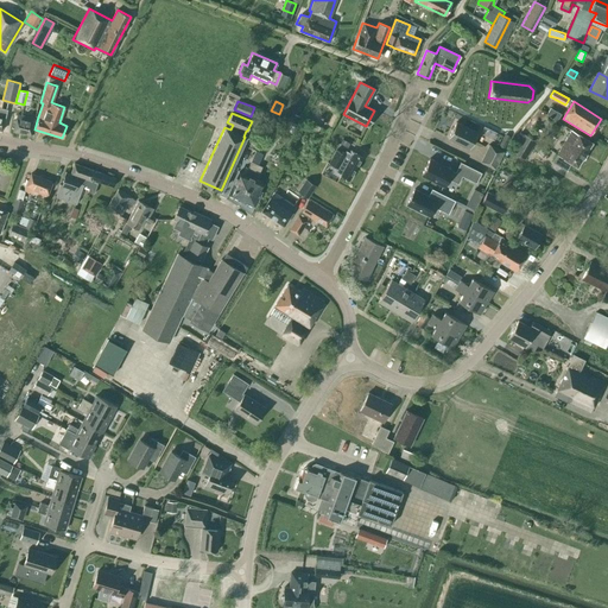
[(13,131),(31,134),(35,119),(16,114),(13,131)]
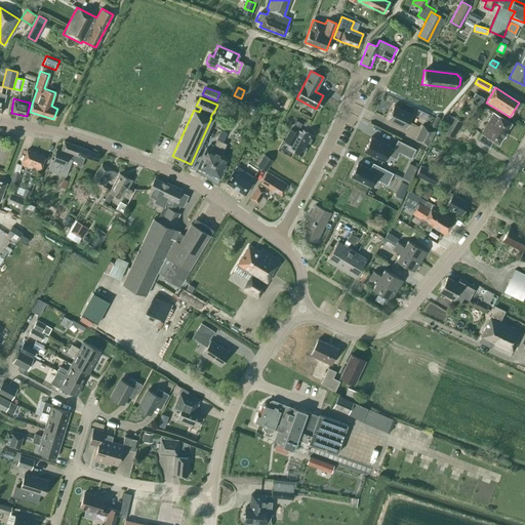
[(393,106),(387,119),(405,128),(411,115),(393,106)]
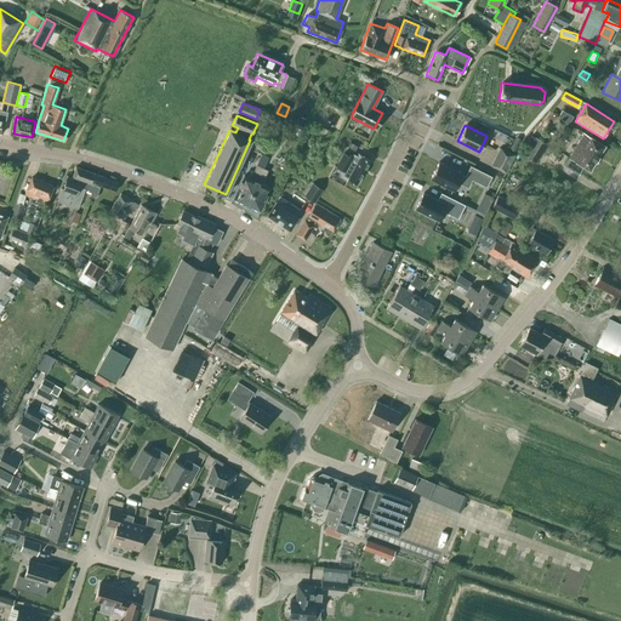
[(506,142),(508,135),(494,129),(490,136),(506,142)]
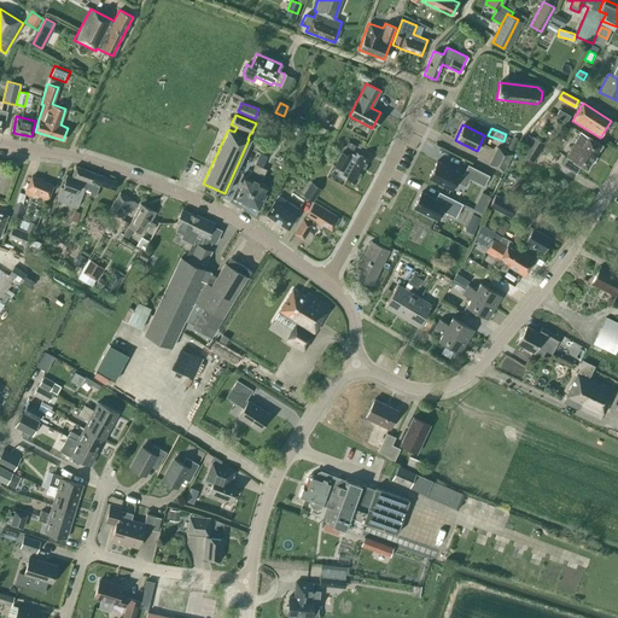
[(575,173),(579,165),(586,169),(601,145),(581,132),(565,157),(566,157),(561,164),(575,173)]
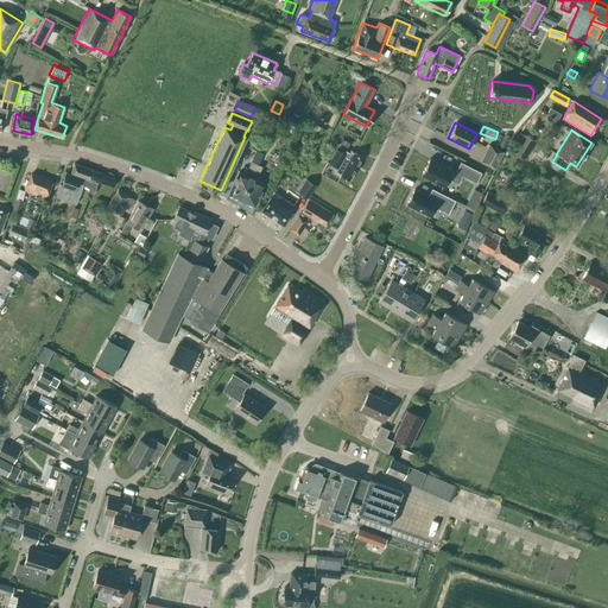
[(513,152),(525,160),(536,141),(524,134),(513,152)]
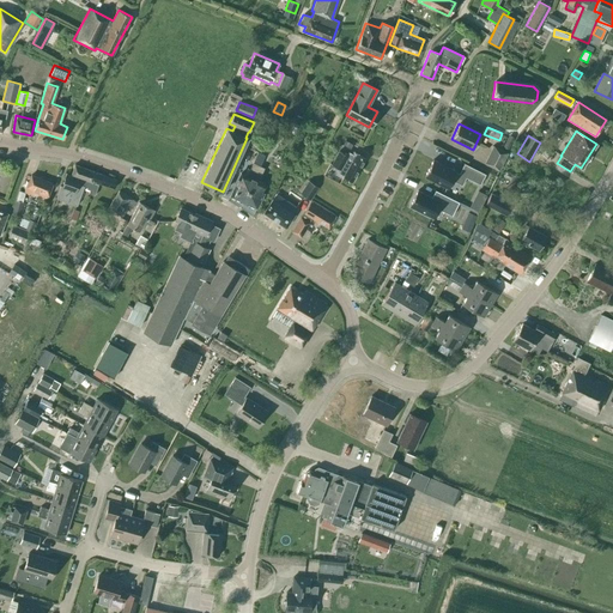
[(484,163),(499,170),(509,152),(493,145),(484,163)]
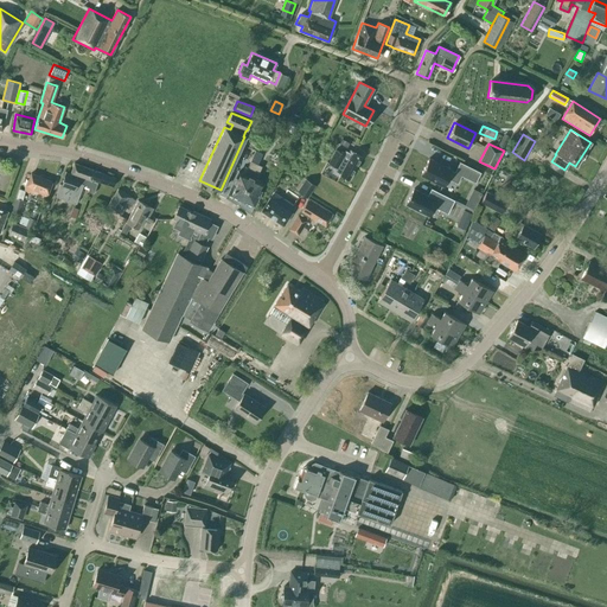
[(343,153),(336,149),(327,164),(337,168),(334,171),(340,174),(339,176),(347,180),(360,157),(350,151),(349,153),(344,151),(343,153)]
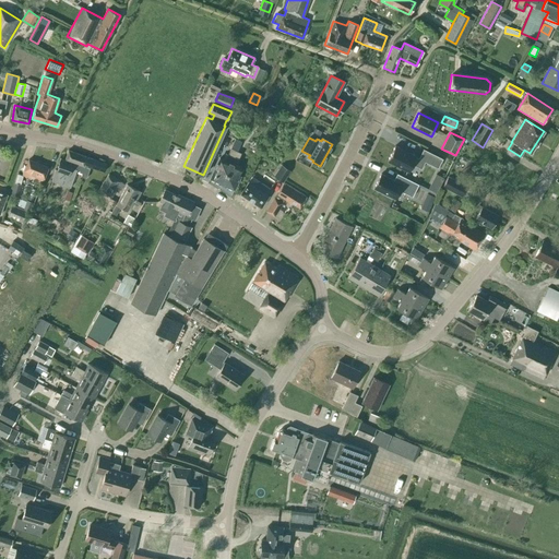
[(235,139),(229,149),(237,151),(241,141),(235,139)]
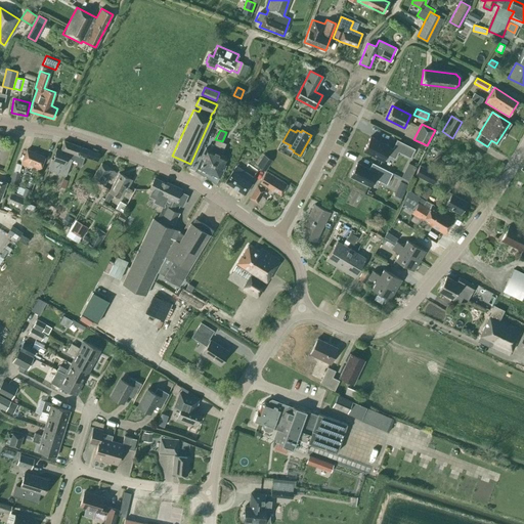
[(369,137),(362,151),(383,162),(386,156),(394,160),(398,153),(410,159),(415,149),(396,140),(392,148),(390,147),(369,137)]
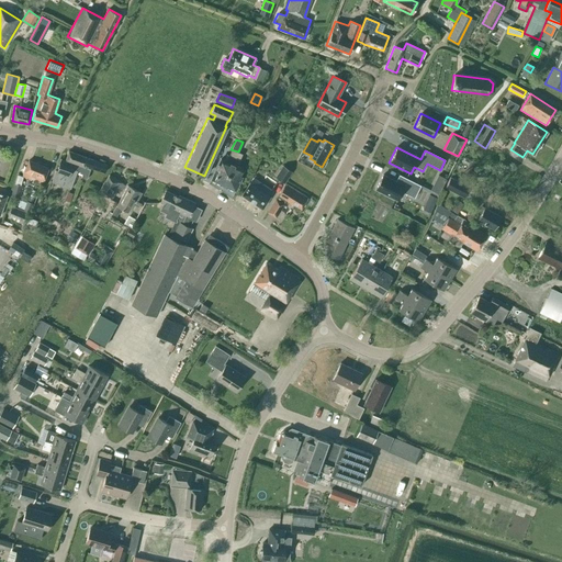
[(211,179),(234,189),(244,169),(236,166),(242,154),(231,149),(225,160),(221,158),(211,179)]
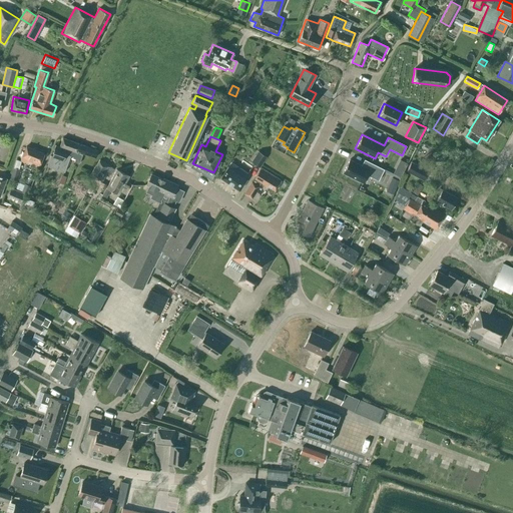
[(67,149),(66,153),(70,154),(70,155),(72,156),(72,157),(75,158),(74,161),(78,163),(82,154),(79,153),(79,152),(94,157),(97,150),(62,137),(59,146),(67,149)]
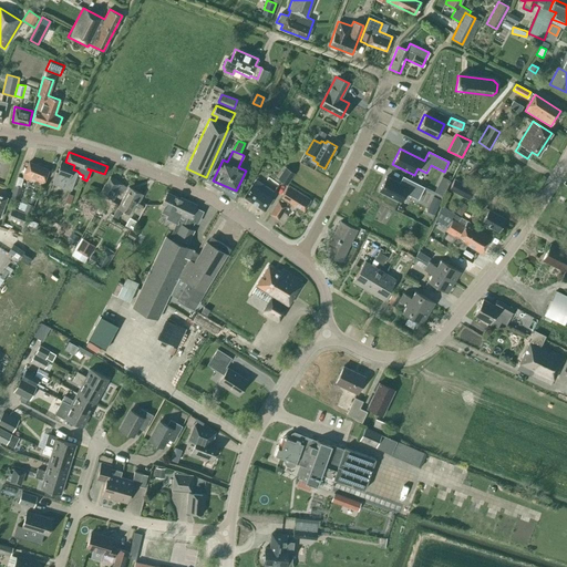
[(78,172),(78,171),(73,169),(72,169),(73,165),(61,161),(57,172),(55,172),(51,183),(71,189),(78,172)]
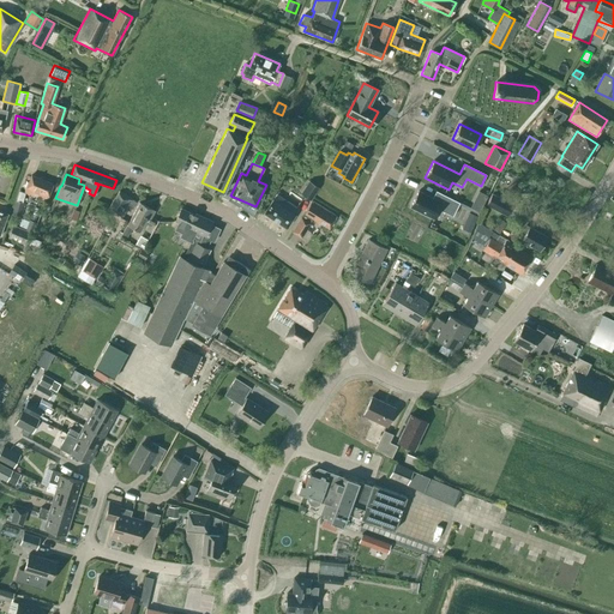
[(24,192),(46,202),(53,184),(31,175),(24,192)]
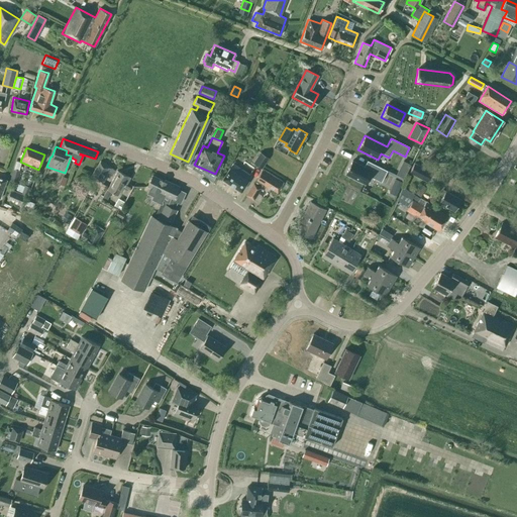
[(252,164),(262,170),(269,159),(260,152),(252,164)]
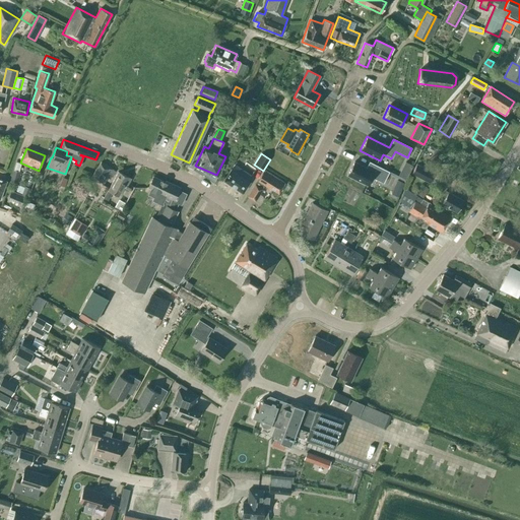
[(115,171),(101,161),(91,177),(100,182),(102,179),(105,181),(109,175),(111,177),(115,171)]
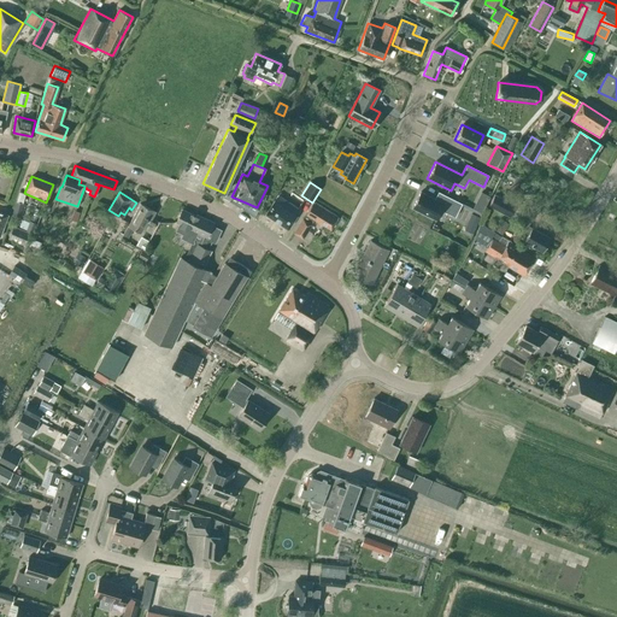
[(421,192),(412,209),(436,221),(444,204),(421,192)]
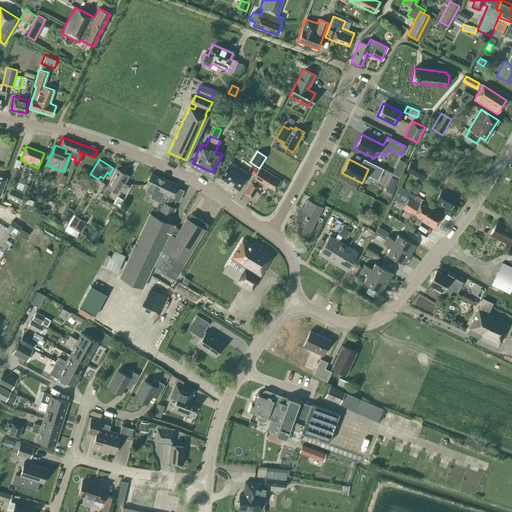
[(428,170),(410,161),(405,171),(423,180),(428,170)]
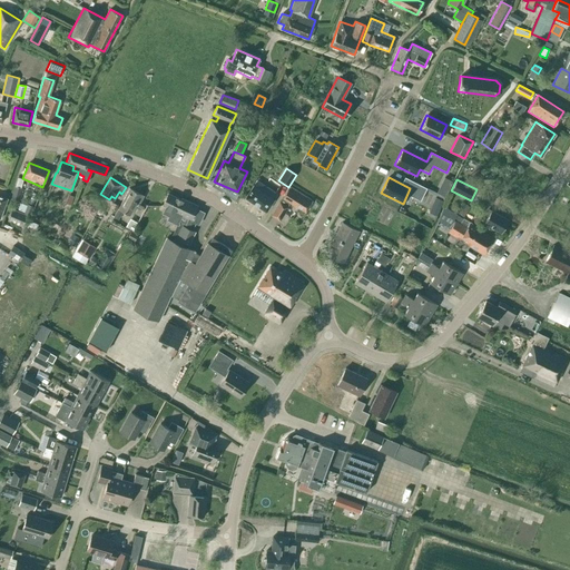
[(253,185),(245,197),(265,212),(274,199),(273,198),(276,194),(256,180),(253,185)]
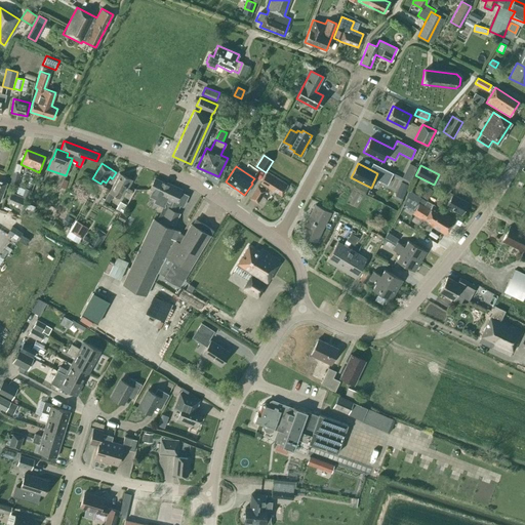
[(16,185),(19,172),(13,171),(10,184),(16,185)]
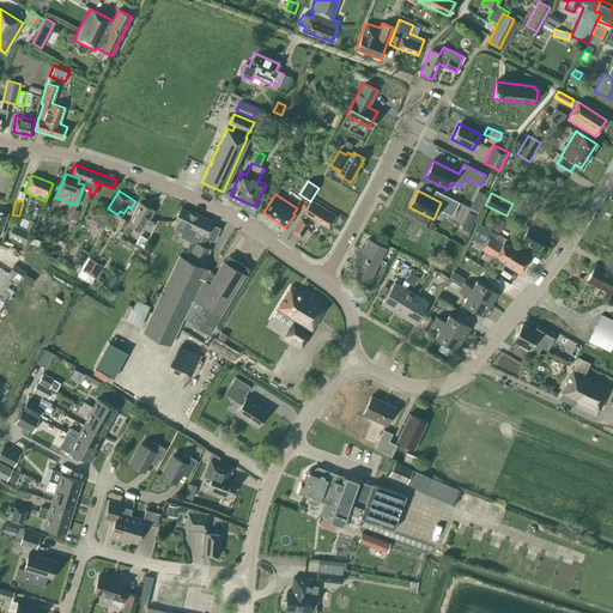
[(483,204),(474,200),(471,206),(479,210),(483,204)]
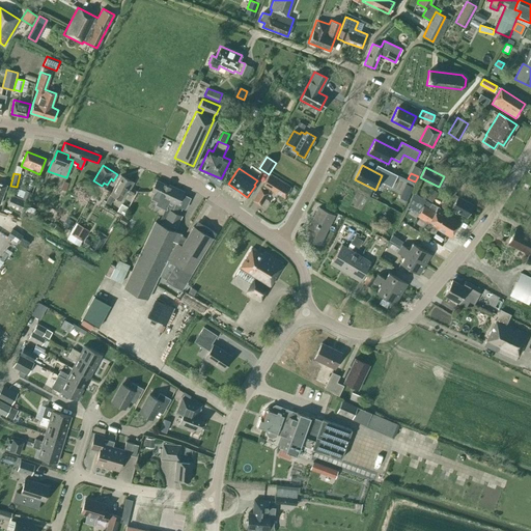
[(133,182),(120,174),(109,194),(105,200),(110,203),(114,196),(120,200),(122,195),(129,199),(133,192),(129,190),(133,182)]
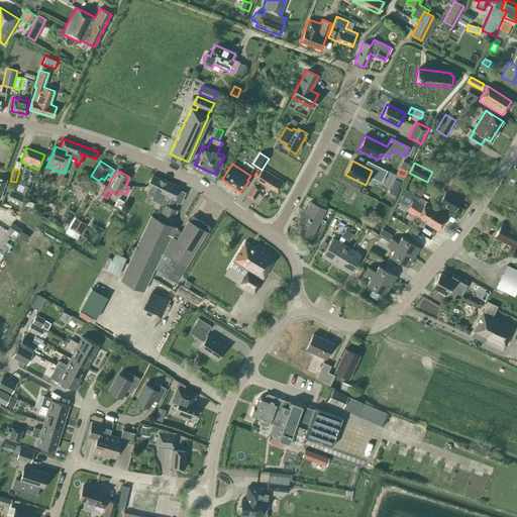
[(283,182),(262,170),(253,184),(252,183),(245,195),(253,200),(263,184),(277,193),(283,182)]
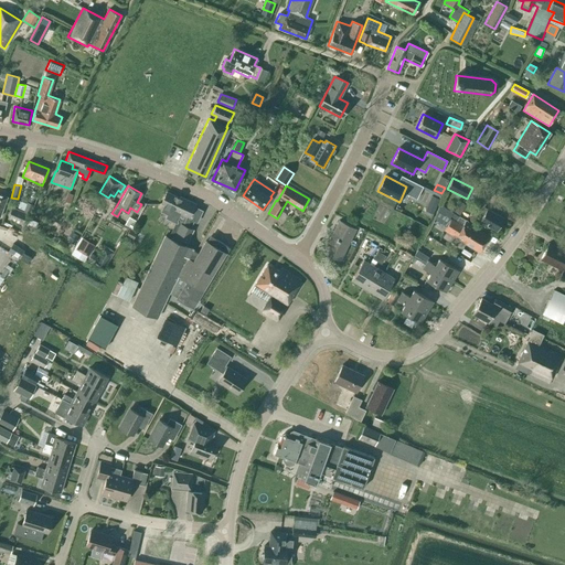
[(188,217),(194,203),(180,196),(179,198),(166,192),(160,203),(163,205),(161,211),(167,214),(166,217),(176,222),(177,222),(180,223),(172,240),(164,235),(131,306),(157,318),(169,292),(182,263),(187,258),(189,258),(192,249),(193,249),(185,245),(193,230),(190,227),(193,220),(188,217)]
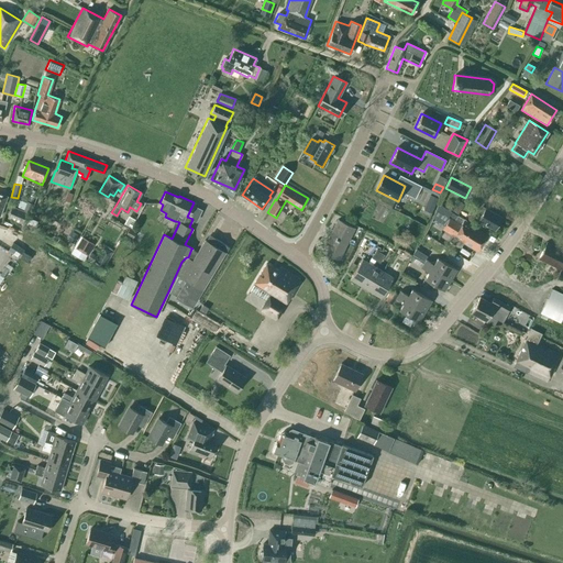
[(430,195),(428,202),(434,205),(438,198),(430,195)]
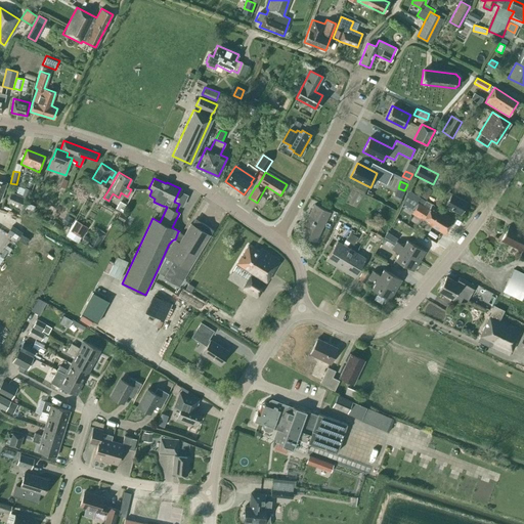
[(448,191),(449,188),(444,185),(439,193),(448,199),(444,205),(460,213),(466,202),(448,191)]
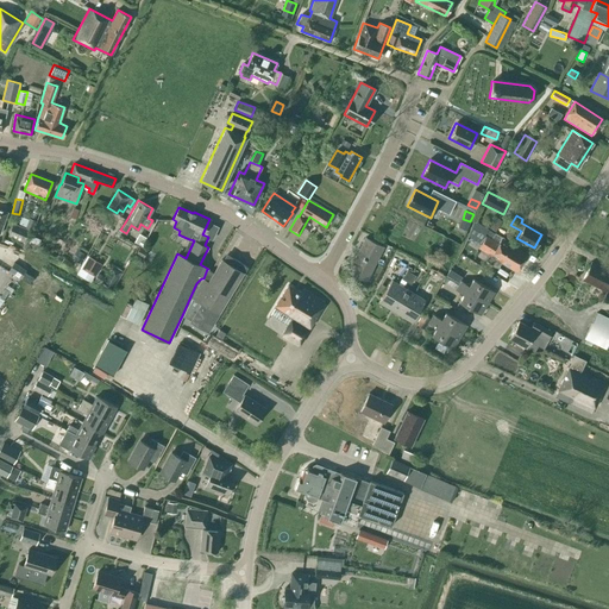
[(31,230),(35,220),(29,218),(25,227),(31,230)]
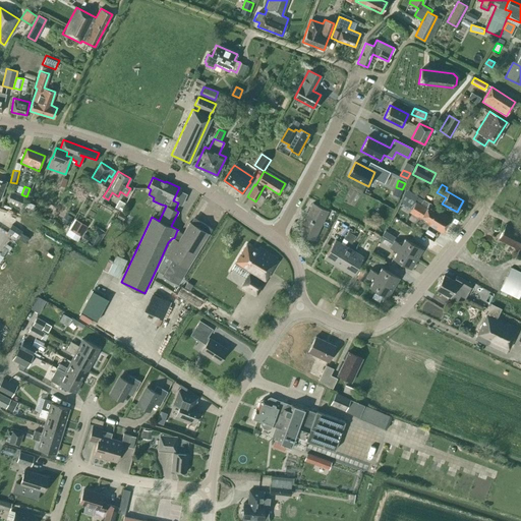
[(11,190),(7,201),(20,208),(25,196),(11,190)]
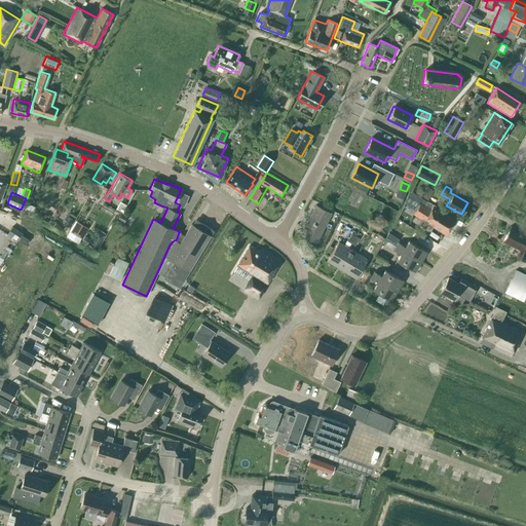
[(438,208),(434,204),(430,209),(425,207),(427,202),(420,197),(418,202),(419,203),(413,214),(423,221),(445,234),(454,220),(437,210),(438,208)]
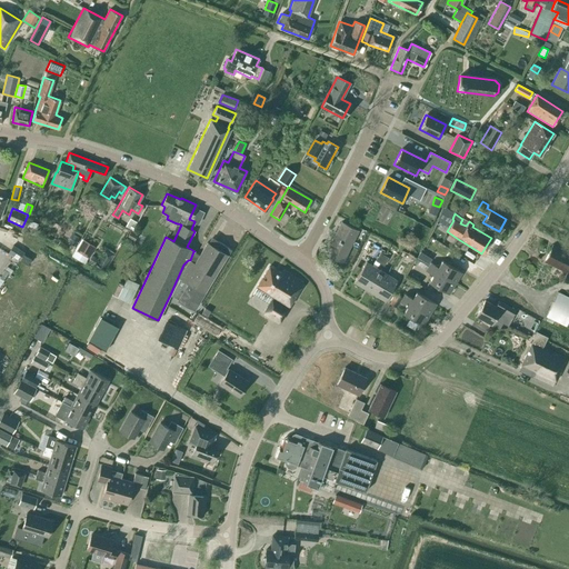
[(130,217),(126,225),(133,229),(138,221),(130,217)]
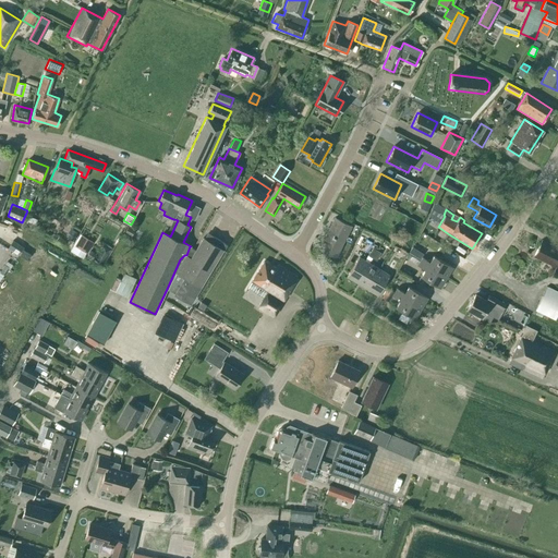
[(335,218),(326,233),(343,242),(351,226),(335,218)]
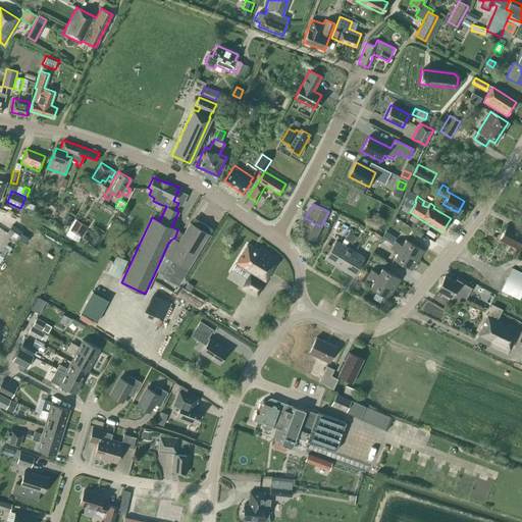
[(122,221),(126,215),(119,211),(116,218),(122,221)]
